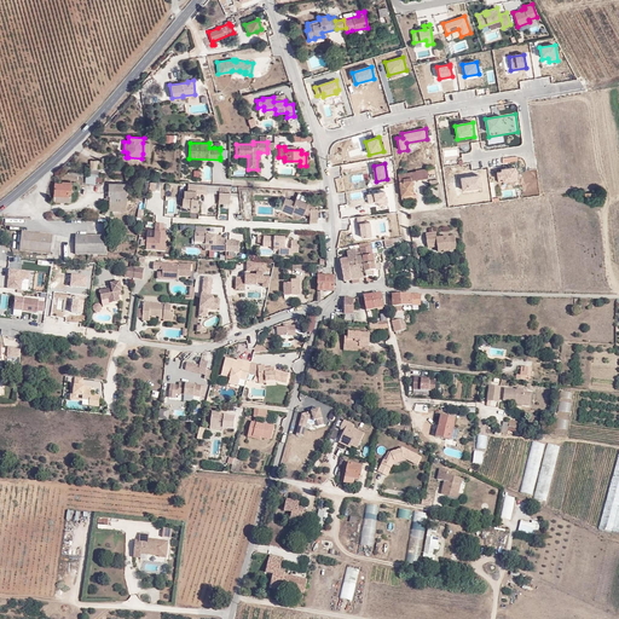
[(415,172),(412,172),(398,174),(400,195),(412,194),(411,185),(411,180),(414,179),(427,178),(426,168),(415,169),(415,172)]
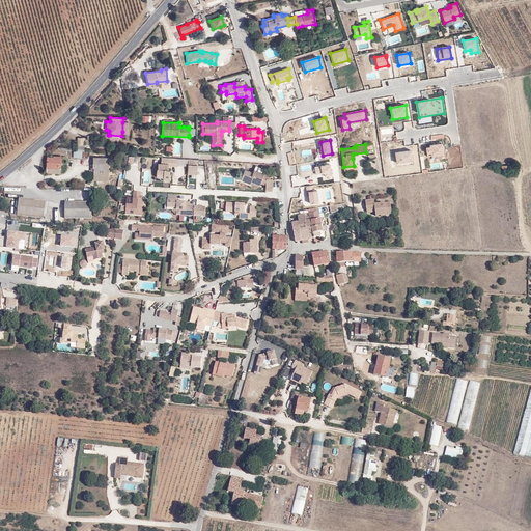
[(429,148),(426,148),(426,155),(431,154),(431,157),(444,155),(443,144),(429,145),(429,148)]
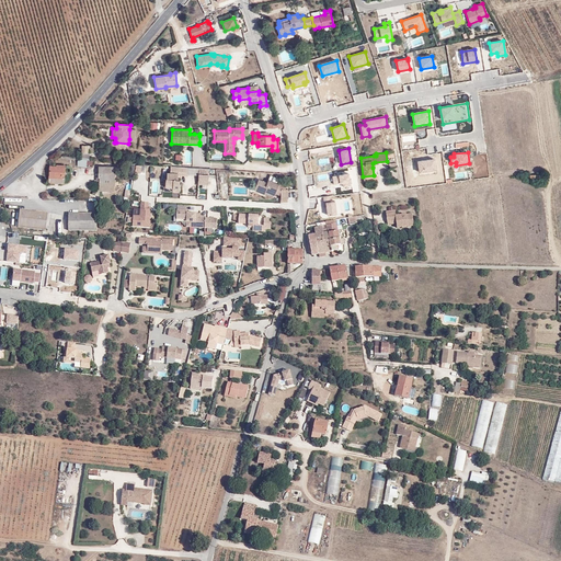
[(435,159),(419,161),(420,174),(436,172),(435,159)]
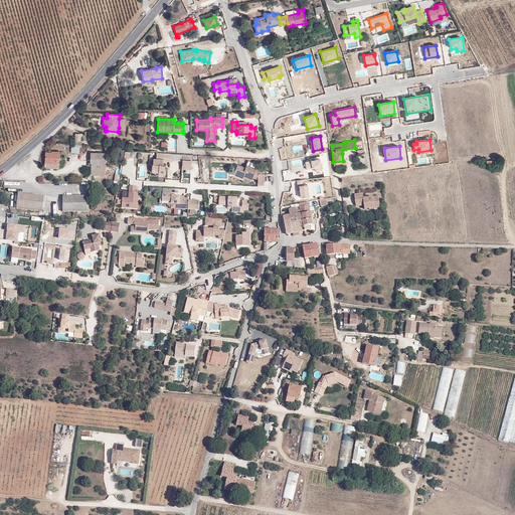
[(51,151),(51,153),(45,152),(45,163),(57,164),(57,160),(59,160),(59,152),(51,151)]
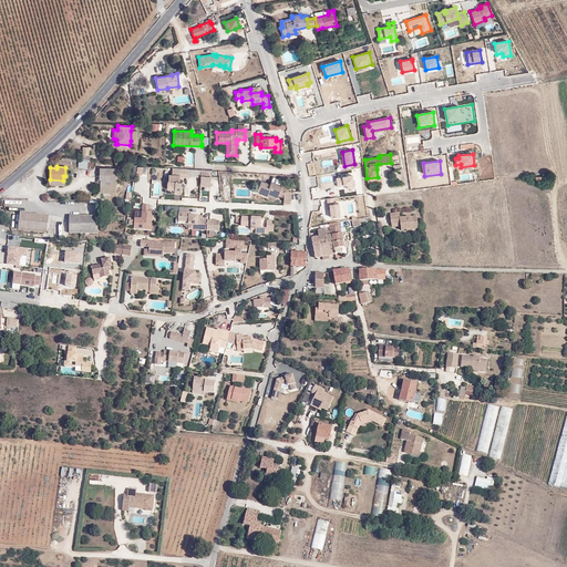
[(188,177),(189,168),(173,167),(172,174),(168,174),(168,181),(167,181),(167,188),(173,188),(174,191),(174,193),(181,193),(181,187),(179,187),(179,181),(179,176),(188,177)]
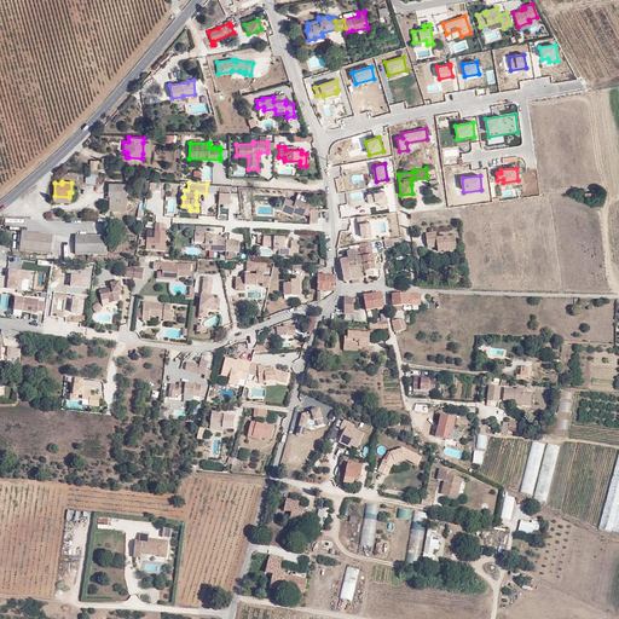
[(108,196),(110,196),(110,204),(126,206),(127,185),(109,184),(108,196)]
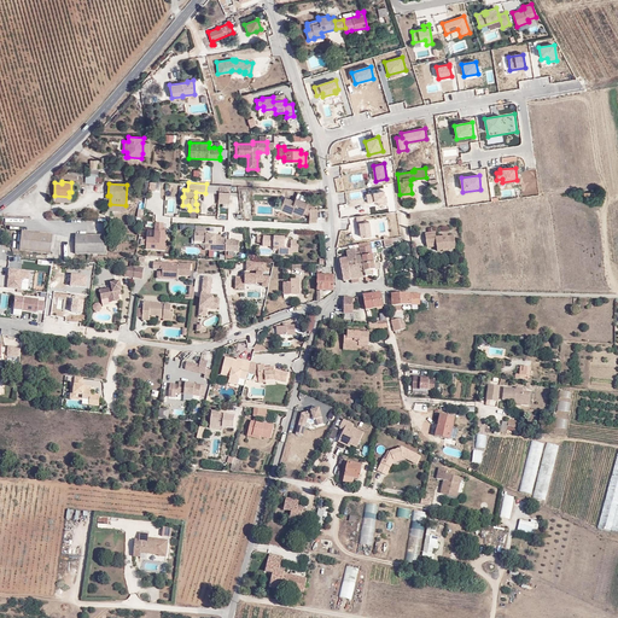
[(384,192),(366,194),(368,204),(385,202),(384,192)]
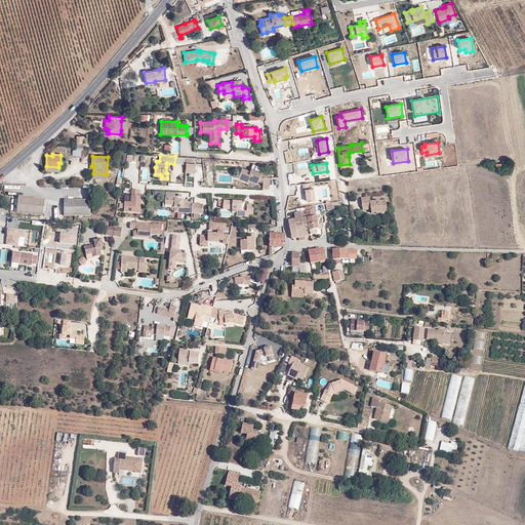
[(248,178),(253,180),(256,183),(258,177),(263,179),(263,176),(264,176),(259,175),(260,172),(251,168),(249,171),(242,167),(238,177),(246,182),(247,182),(248,178)]
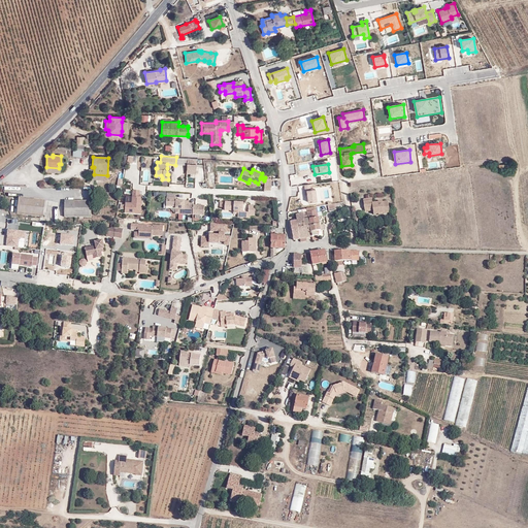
[(127,218),(140,219),(141,190),(131,190),(131,197),(125,197),(125,207),(123,207),(123,215),(128,215),(127,218)]
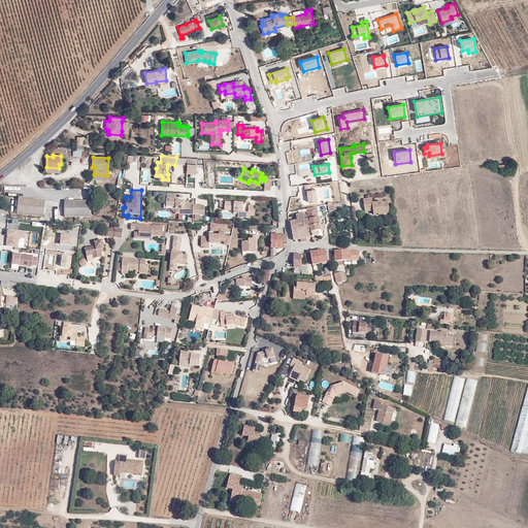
[(316,191),(306,192),(308,203),(317,202),(316,191)]
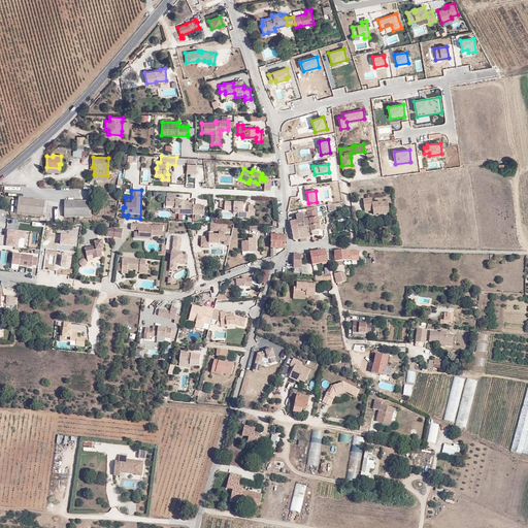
[(18,215),(42,218),(44,201),(20,198),(18,215)]
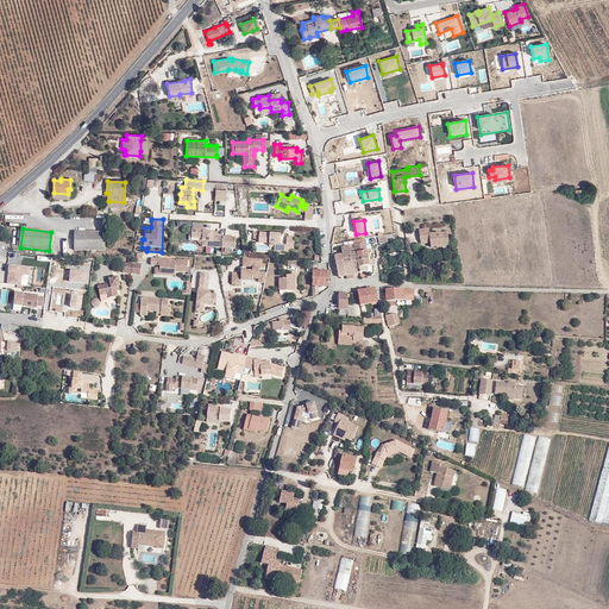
[(431,248),(450,245),(447,232),(429,234),(428,228),(419,230),(421,244),(431,243),(431,248)]
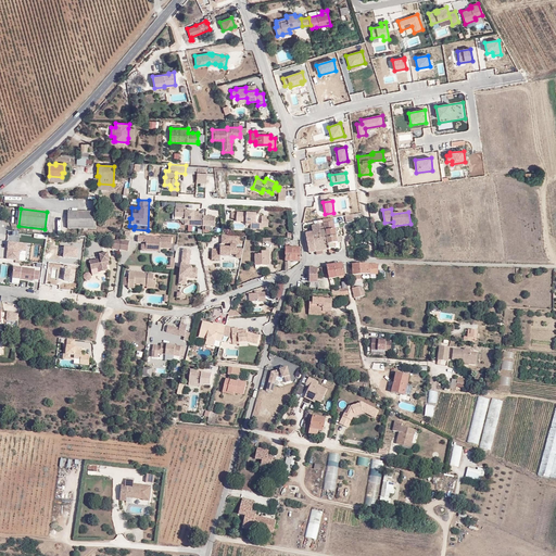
[(186,219),(179,218),(179,210),(176,210),(175,220),(186,220),(186,219)]
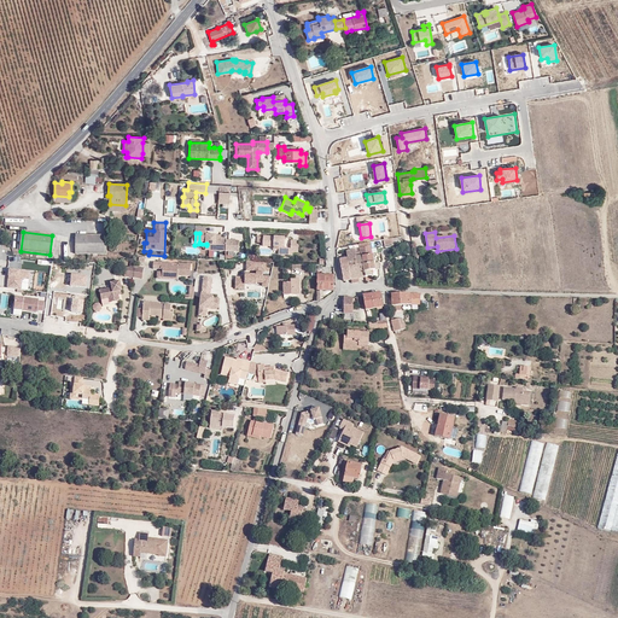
[(207,245),(205,251),(239,252),(239,243),(226,242),(226,240),(221,240),(216,240),(213,240),(213,237),(207,235),(207,233),(199,233),(199,243),(207,244),(207,245)]
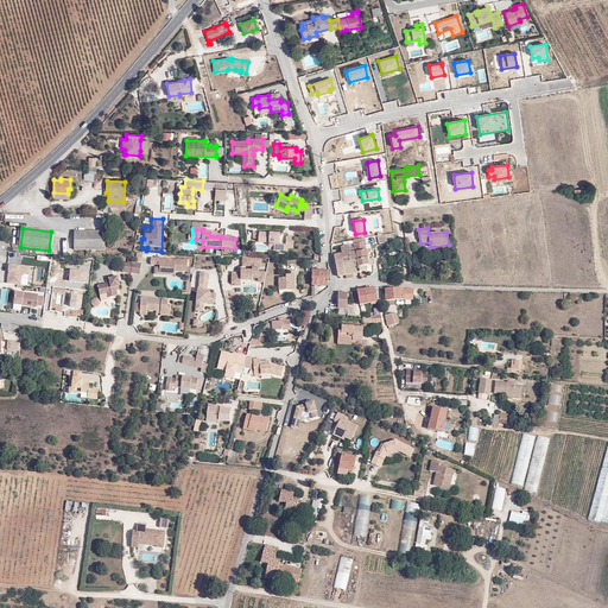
[(73,251),(105,251),(105,233),(73,233),(73,251)]
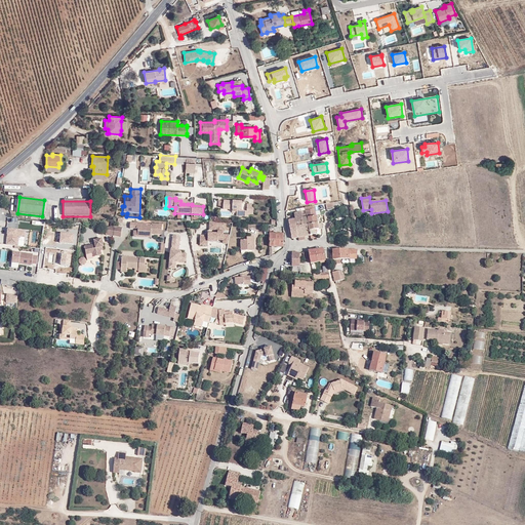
[(242,202),(232,201),(224,201),(224,206),(223,209),(232,210),(237,210),(237,212),(237,216),(245,216),(245,214),(246,214),(253,214),(253,205),(247,204),(246,211),(241,211),(242,202)]
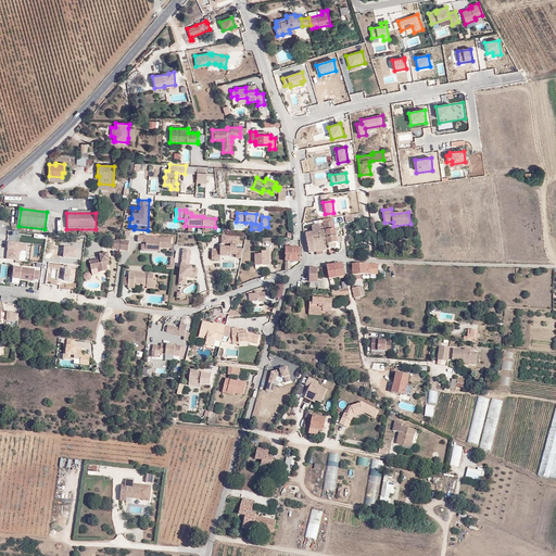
[(335,229),(333,222),(324,223),(325,230),(335,229)]
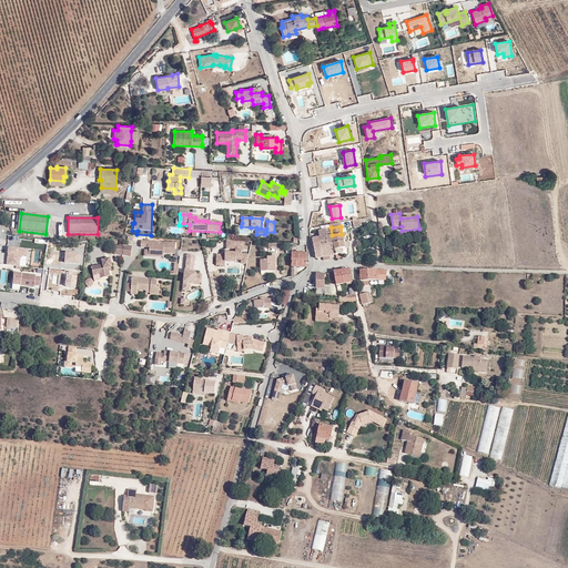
[(325,229),(326,230),(318,231),(320,237),(321,245),(327,244),(326,236),(332,235),(331,227),(325,229)]
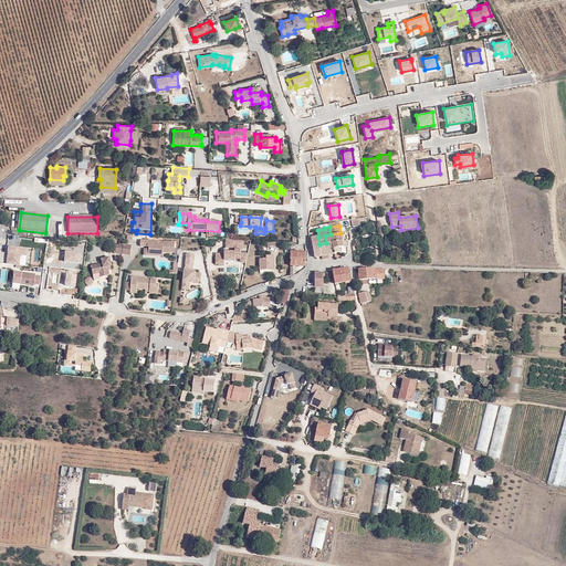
[(343,240),(341,233),(331,234),(325,236),(326,243),(332,242),(343,240)]
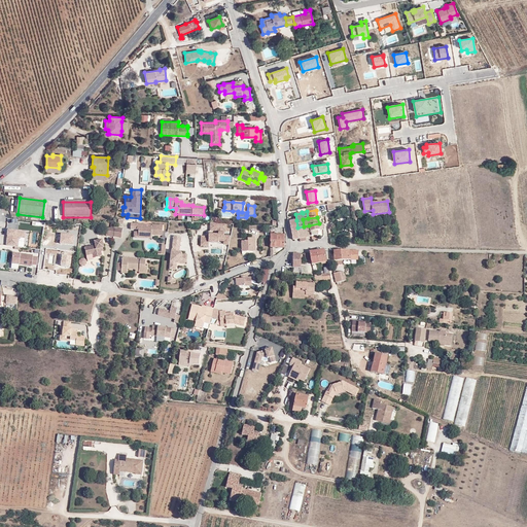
[(289,221),(289,220),(288,220),(289,230),(297,229),(297,227),(296,220),(289,221)]
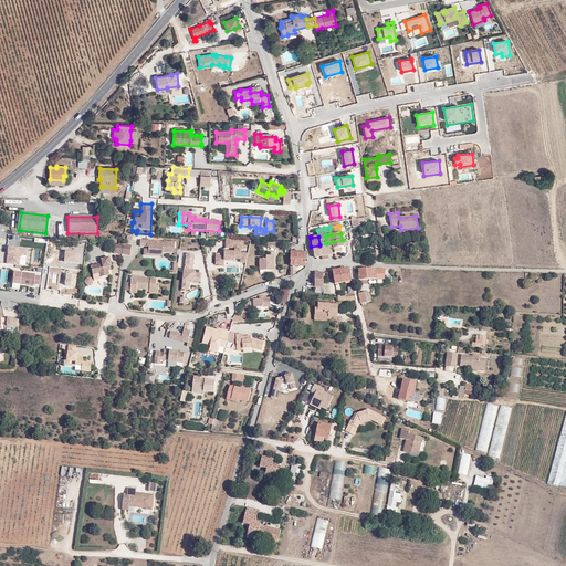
[(245,263),(250,241),(226,239),(226,247),(236,248),(233,250),(224,250),(224,252),(215,253),(215,265),(223,265),(224,260),(234,261),(234,259),(240,260),(240,262),(245,263)]
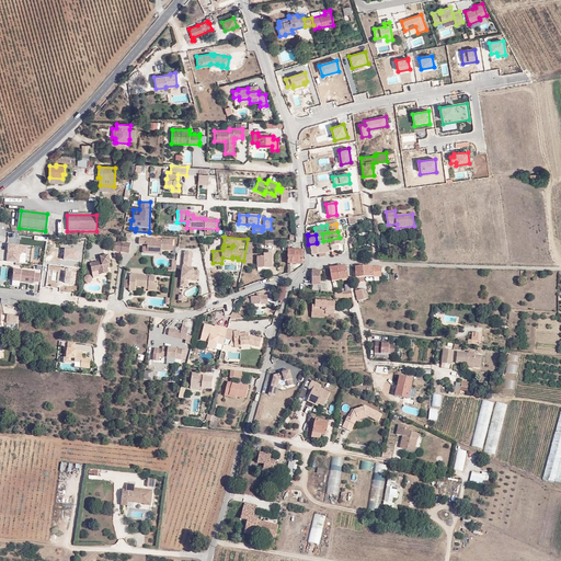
[(341,244),(340,238),(329,240),(331,252),(338,251),(336,245),(341,244)]
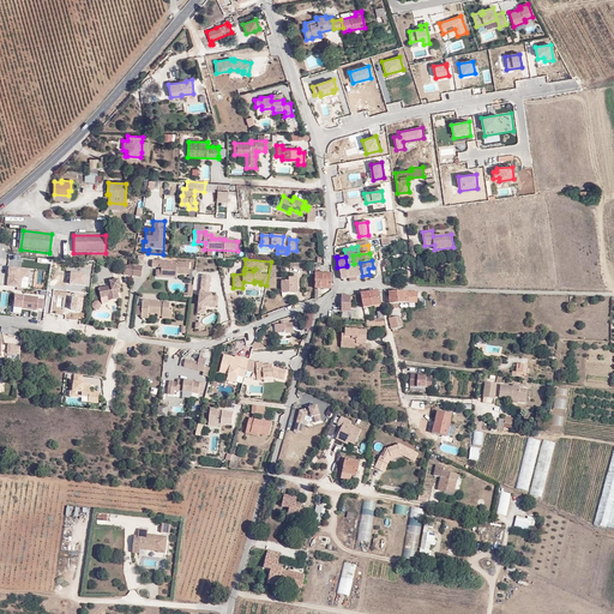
[(176,266),(169,266),(169,263),(151,262),(150,268),(158,269),(164,269),(164,271),(162,271),(161,277),(175,277),(175,275),(187,276),(188,264),(176,263),(176,266)]
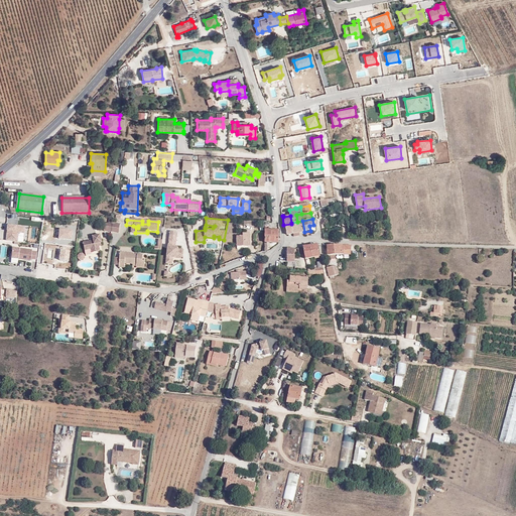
[(111,232),(112,223),(110,223),(105,224),(104,231),(111,232)]
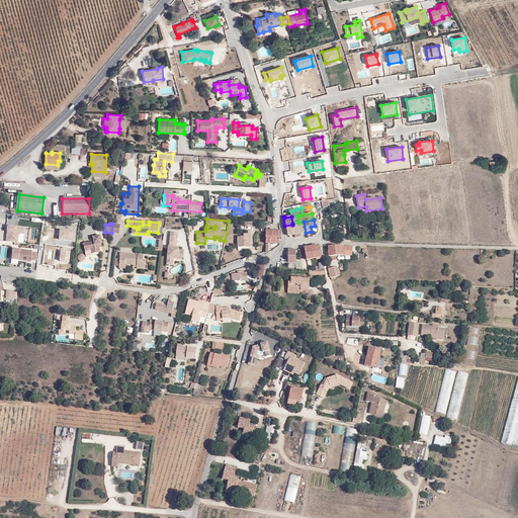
[(118,234),(120,225),(112,224),(111,233),(118,234)]
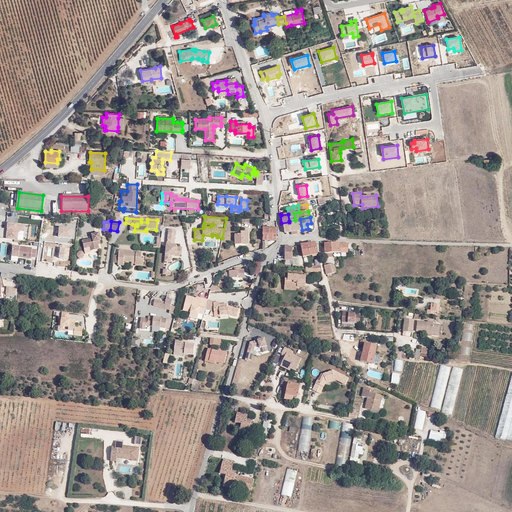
[(24,231),(25,224),(7,222),(5,238),(18,239),(18,232),(20,231),(24,231)]
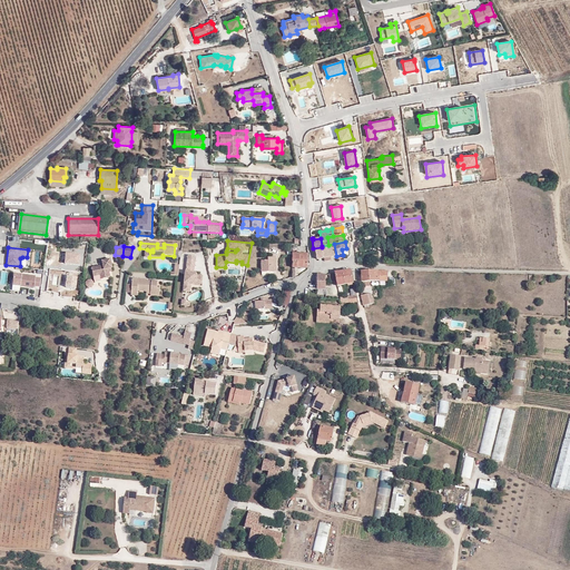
[(324,258),(322,247),(313,248),(314,252),(320,252),(321,258),(324,258)]
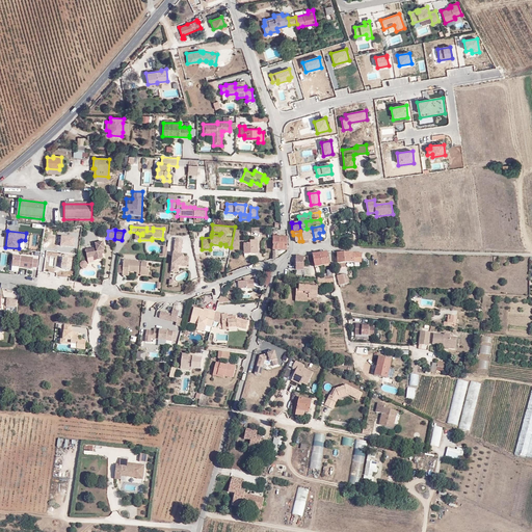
[(136,242),(152,243),(152,240),(139,240),(140,235),(142,235),(142,233),(137,233),(136,242)]
